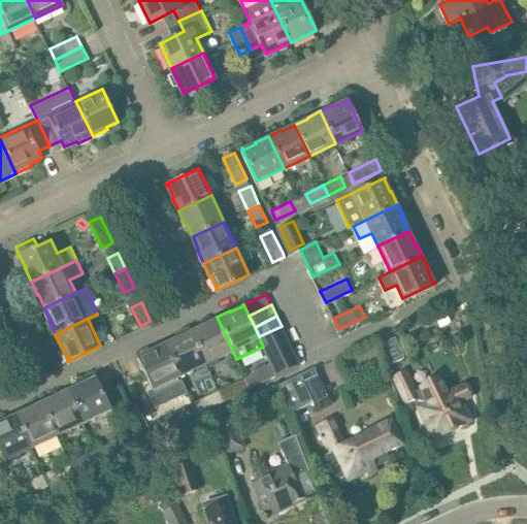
[(206,362),(232,350),(217,317),(204,323),(204,324),(191,331),(206,362)]
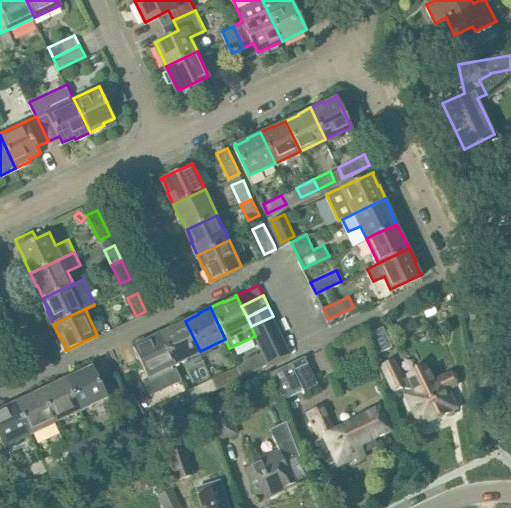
[(256,338),(278,327),(273,316),(251,326),(251,327),(255,336),(256,338)]
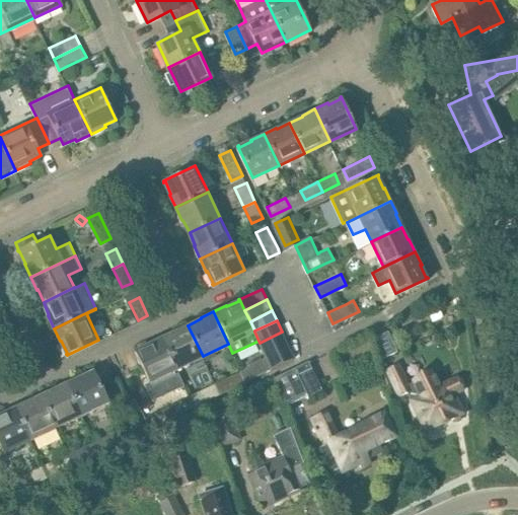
[(177,368),(203,356),(188,325),(175,332),(174,330),(161,337),(177,368)]
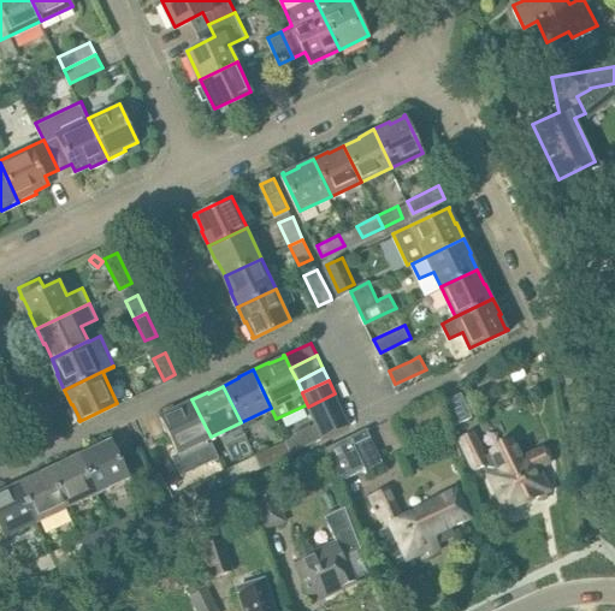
[(473,414),(472,411),(461,390),(447,397),(451,423),(473,414)]
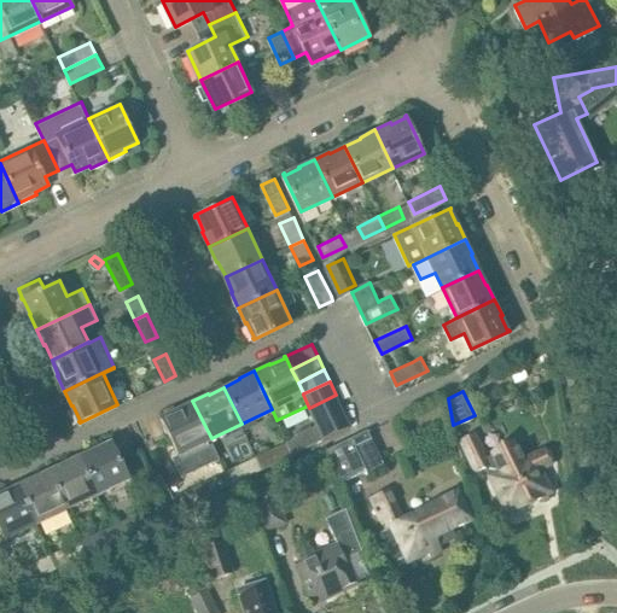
[(324,437),(350,424),(336,395),(309,408),(318,425),(319,425),(324,437)]
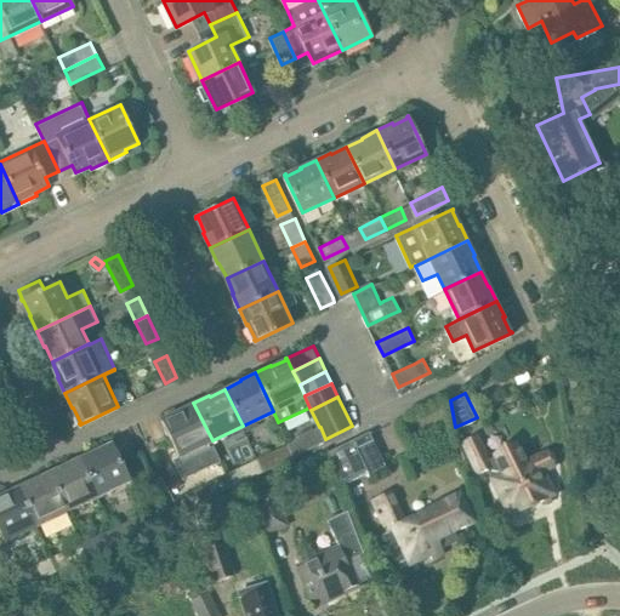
[(211,440),(212,440),(193,403),(178,410),(180,411),(164,418),(164,417),(163,417),(180,455),(172,457),(182,478),(221,460),(211,440)]
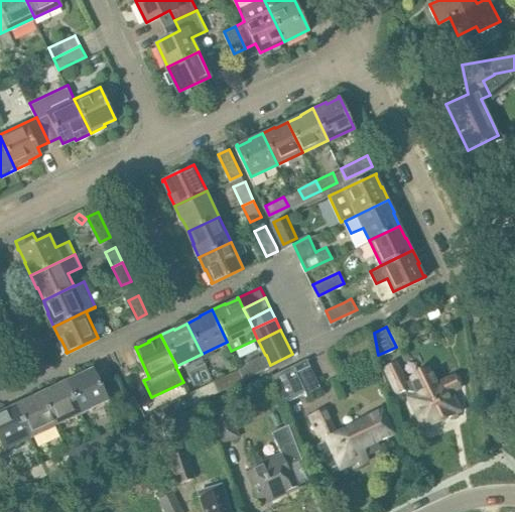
[(265,355),(249,363),(254,372),(270,365),(266,355),(265,355)]
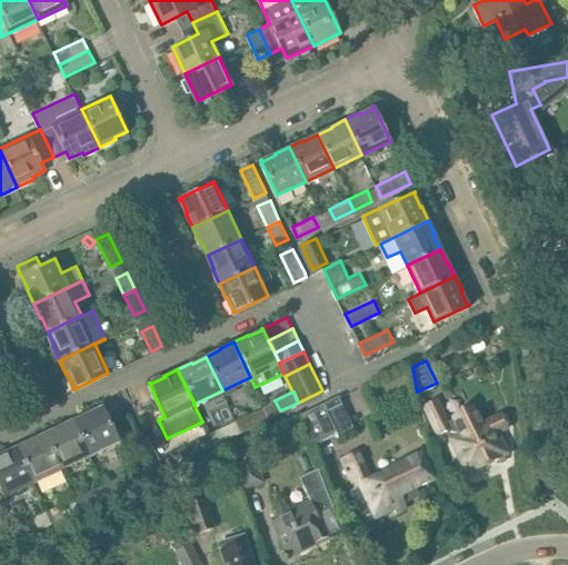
[(339,394),(300,413),(308,434),(311,443),(336,430),(338,436),(355,428),(351,420),(339,394)]
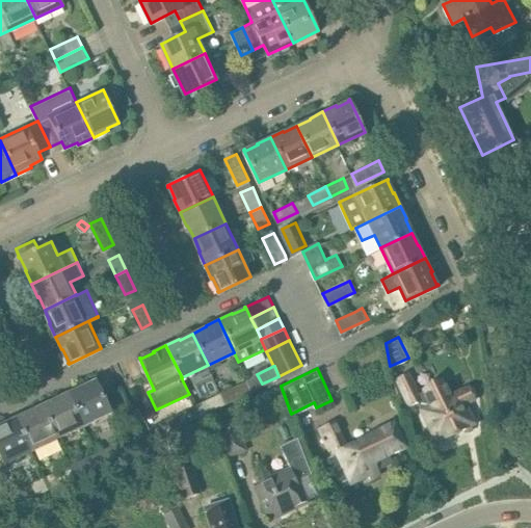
[(409,370),(394,377),(407,405),(419,400),(422,407),(421,408),(437,440),(447,436),(467,426),(476,421),(466,401),(475,397),(470,385),(451,394),(443,376),(421,387),(423,390),(420,392),(409,370)]
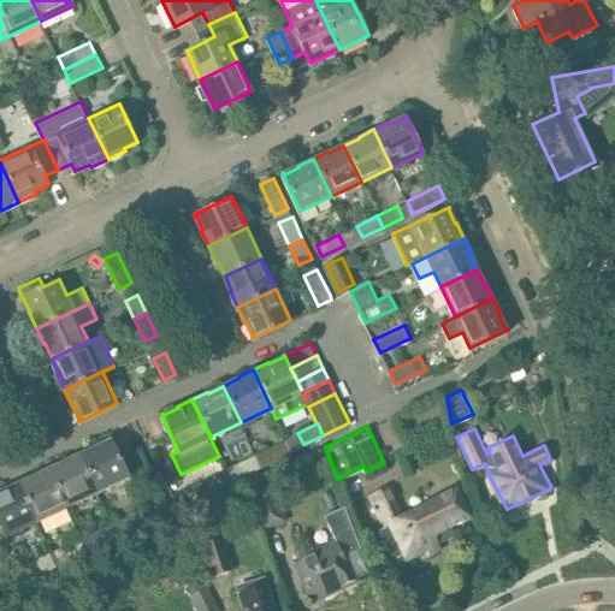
[(78,454),(98,492),(128,478),(111,438),(110,439),(110,440),(95,448),(95,446),(78,454)]
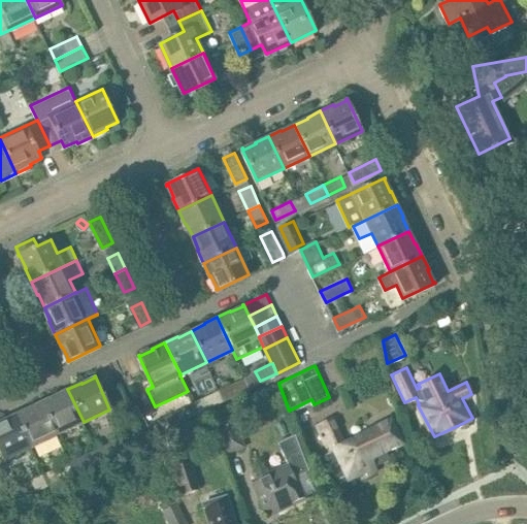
[(235,381),(219,389),(224,398),(239,391),(235,381)]
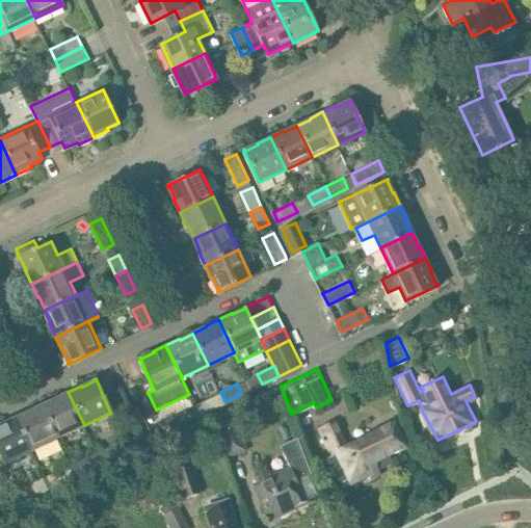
[(57,438),(84,425),(68,392),(55,398),(56,399),(43,405),(57,438)]
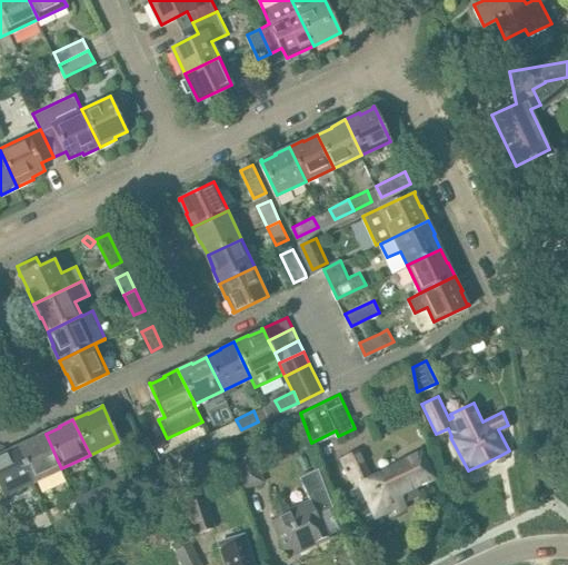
[(236,419),(219,427),(225,438),(241,429),(236,419)]
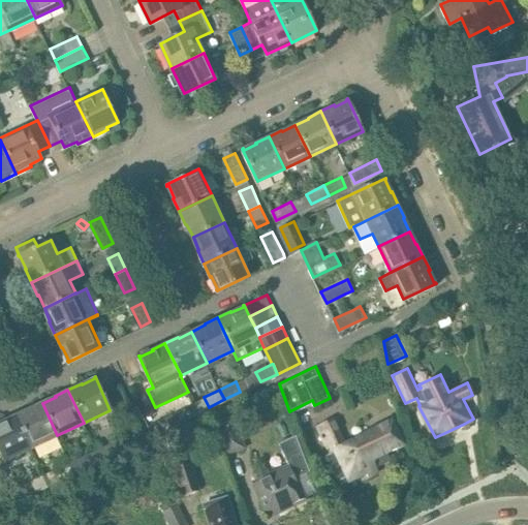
[(32,448),(57,435),(42,403),(30,409),(29,408),(17,413),(32,448)]
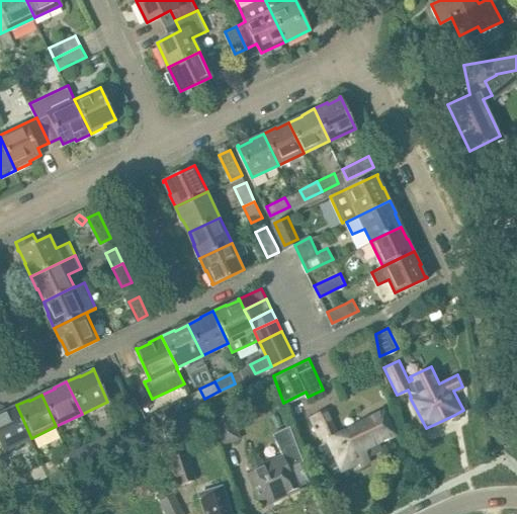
[(145,415),(144,415),(149,425),(185,408),(181,398),(145,415)]
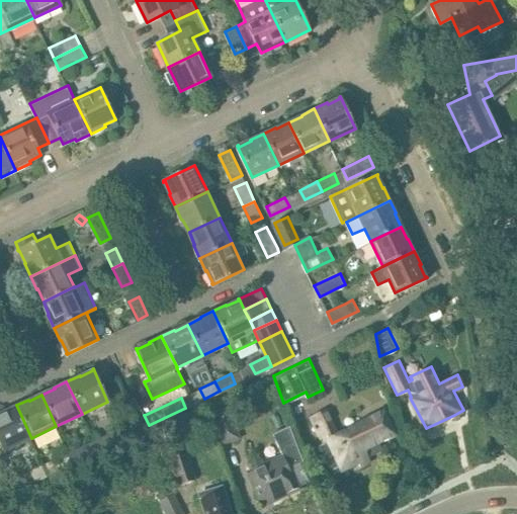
[(238,435),(226,399),(226,398),(209,404),(222,441),(238,435)]
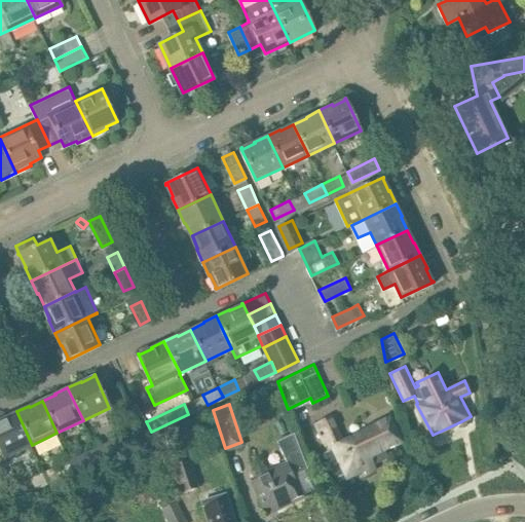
[(0,446),(5,457),(32,445),(16,411),(3,418),(3,419),(0,420),(0,446)]
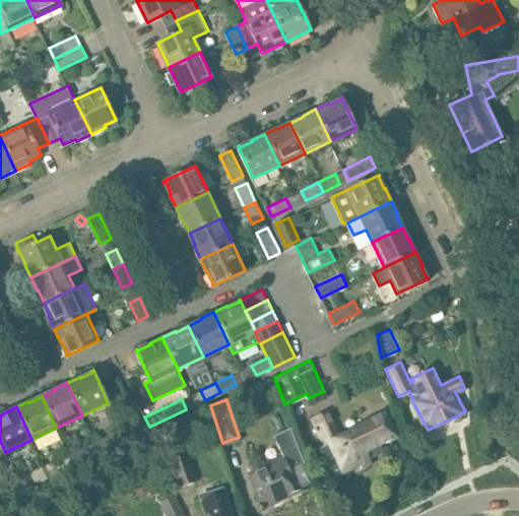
[(385,411),(369,420),(339,434),(327,408),(312,416),(325,443),(319,446),(323,454),(321,455),(325,464),(327,463),(331,471),(342,466),(343,469),(361,461),(363,465),(372,460),(366,450),(396,435),(385,411)]
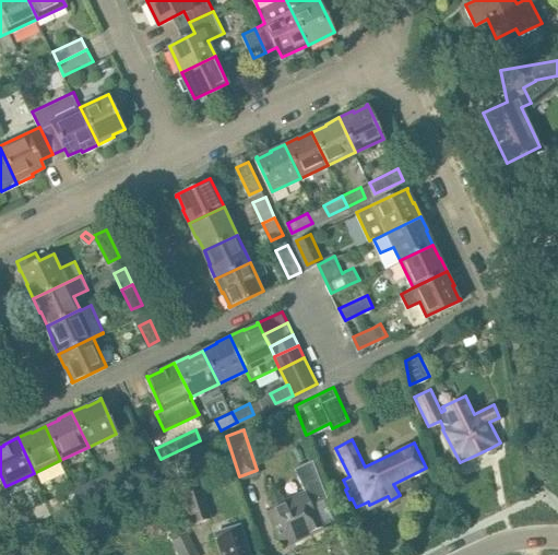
[(328,497),(312,458),(294,465),(304,488),(264,507),(272,526),(275,524),(284,544),(287,543),(286,540),(294,536),(295,539),(323,526),(322,522),(333,518),(335,518),(325,498),(328,497)]
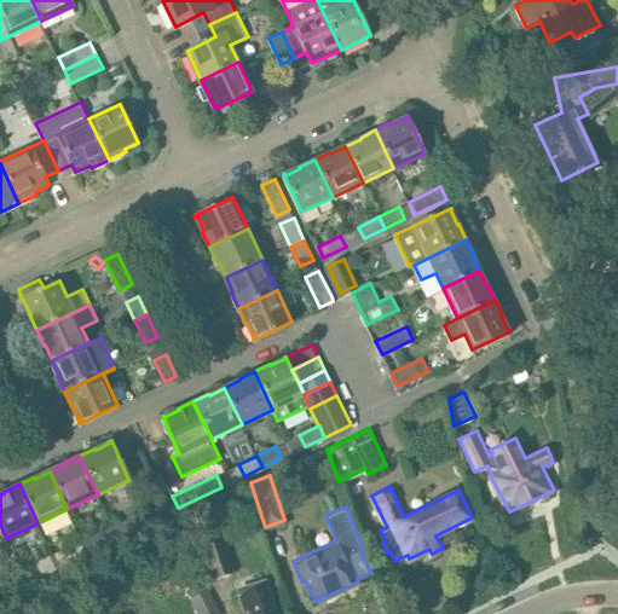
[(137,511),(121,520),(127,533),(144,526),(143,525),(137,511)]
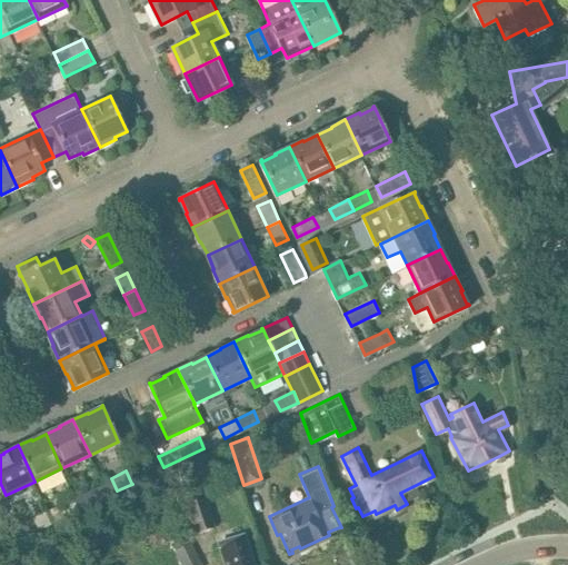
[(95,486),(75,495),(80,508),(100,498),(95,486)]
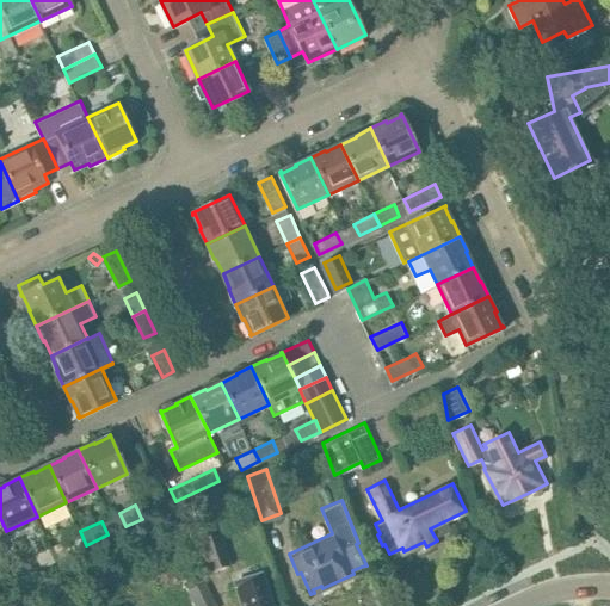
[(80,531),(60,542),(66,555),(86,545),(80,531)]
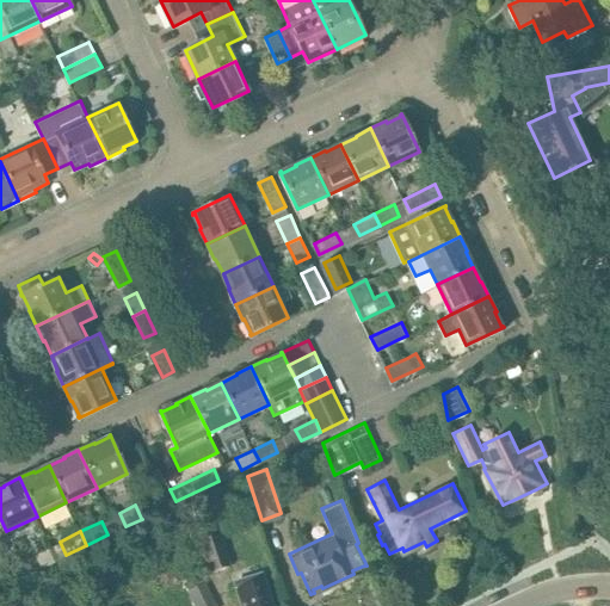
[(222,531),(198,539),(209,572),(233,563),(222,531)]
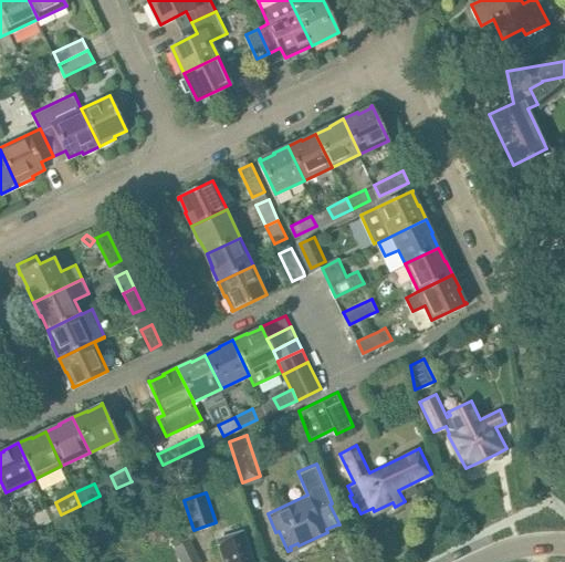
[(38,511),(18,520),(24,532),(43,523),(38,511)]
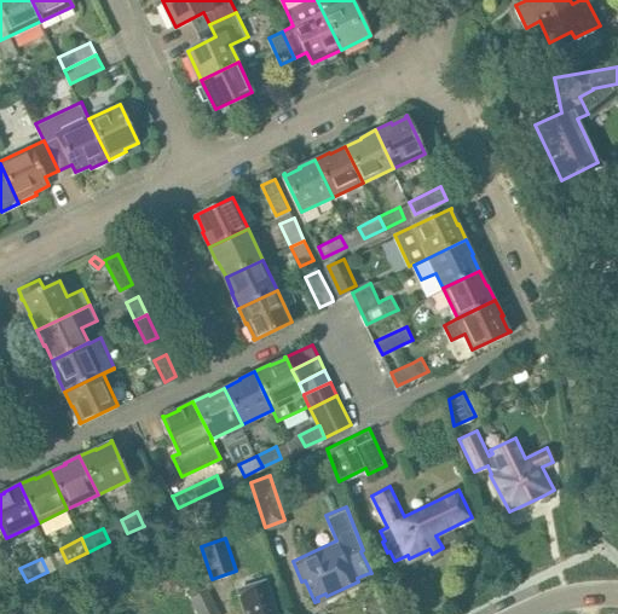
[(277,613),(267,581),(269,581),(267,577),(236,586),(244,610),(246,613),(277,613)]
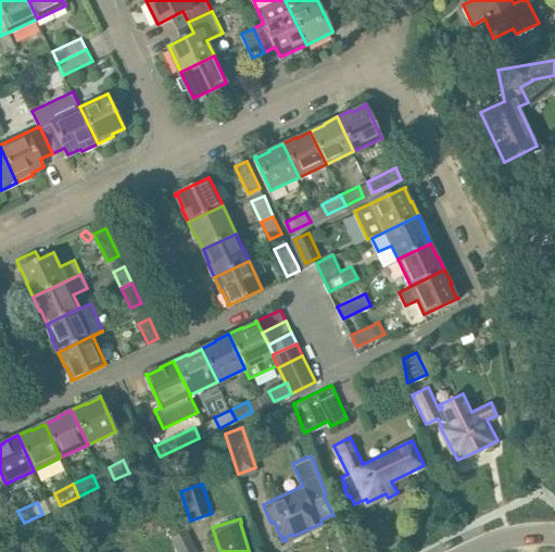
[(199,551),(188,528),(172,536),(178,551),(199,551)]
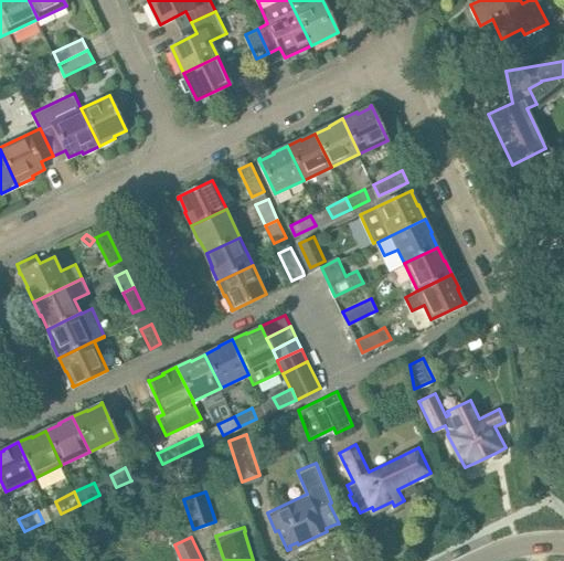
All buildings are outlined.
